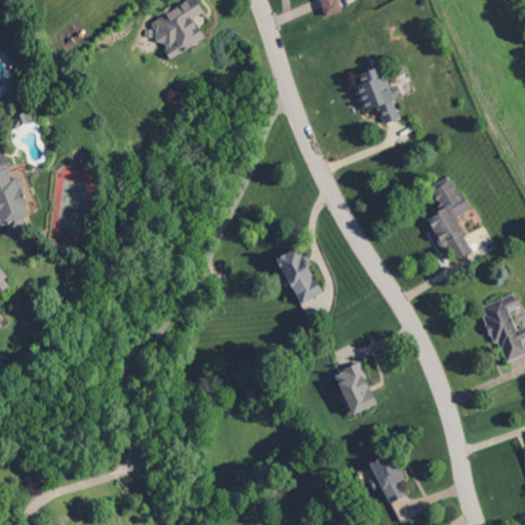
[(315,0),(322,17),(341,10),(337,0),(315,0)]
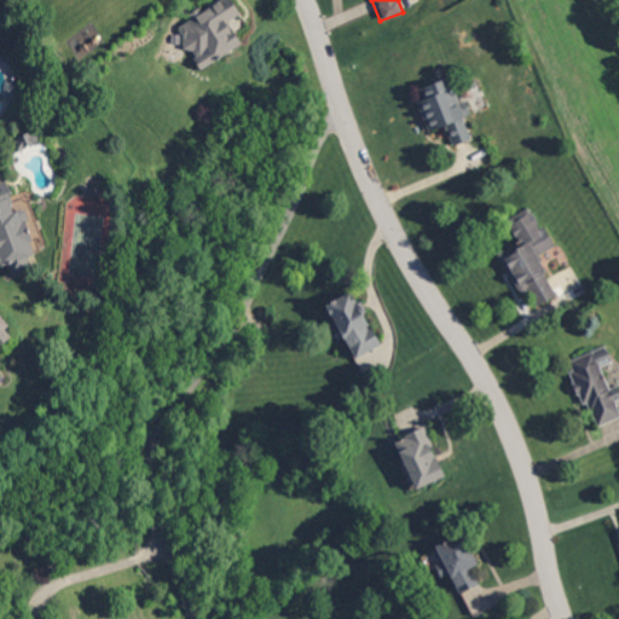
[(204,71),(197,61),(200,58),(196,52),(191,51),(186,50),(186,46),(185,46),(186,44),(186,40),(181,32),(183,30),(181,29),(194,21),(192,19),(236,50),(204,71)]
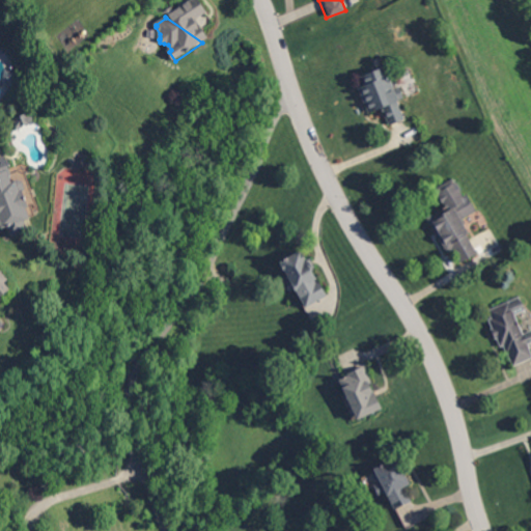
[(361,75),(364,84),(358,86),(367,113),(382,107),(388,124),(404,118),(397,100),(403,98),(399,84),(392,86),(385,65),(361,75)]
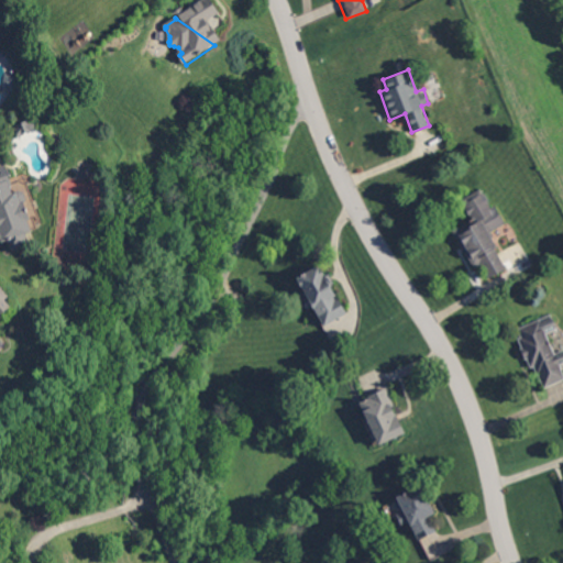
[(17,88),(6,86),(8,75),(19,77),(17,88)]
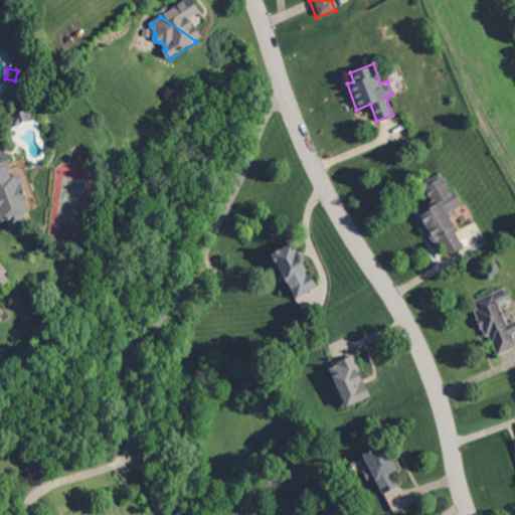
[(32,121),(27,120),(21,123),(18,126),(16,125),(13,122),(12,122),(16,117),(16,116),(15,115),(26,110),(26,112),(33,114),(33,115),(33,117),(32,119),(32,121)]
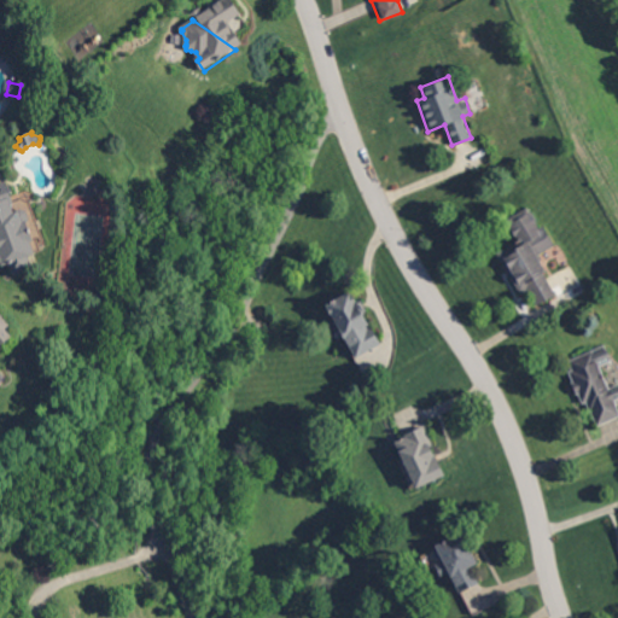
[(15,211),(19,210),(24,220),(24,222),(28,221),(34,240),(31,242),(36,252),(29,255),(29,256),(31,262),(34,267),(28,269),(15,274),(12,269),(10,263),(3,266),(1,261),(0,256),(0,184),(1,184),(4,182),(7,181),(13,197),(16,203),(12,204),(15,211)]
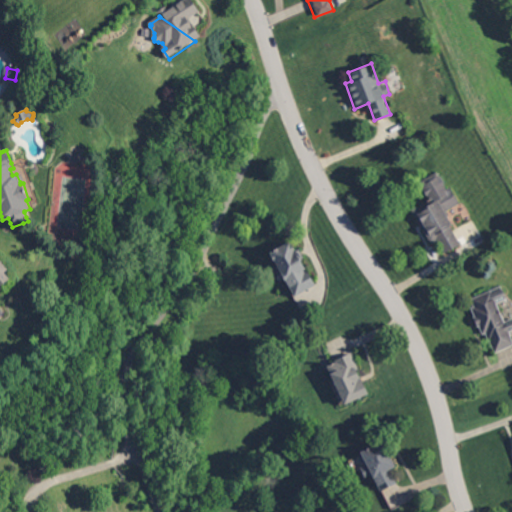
[(453,225),(452,226),(450,227),(461,244),(447,253),(438,239),(435,241),(433,243),(425,230),(421,225),(413,211),(424,204),(452,224),(453,225)]
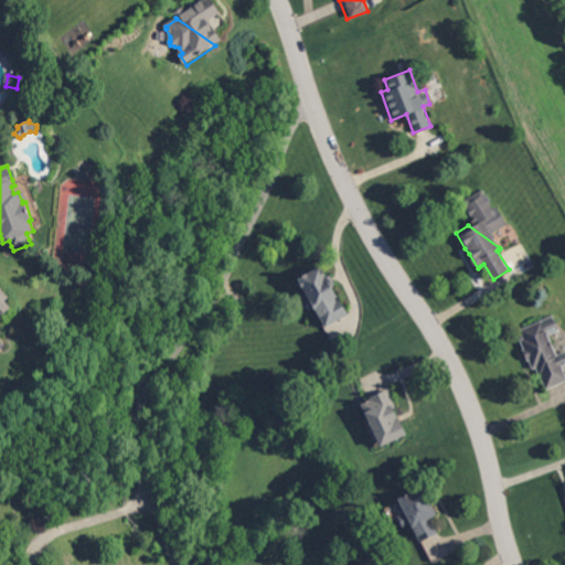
[(324,272),(326,270),(329,277),(330,277),(333,283),(332,284),(341,298),(338,299),(339,300),(341,299),(350,316),(328,328),(322,318),(323,318),(315,302),(311,302),(309,298),(308,296),(309,292),(307,288),(306,289),(301,280),(322,268),(324,272)]
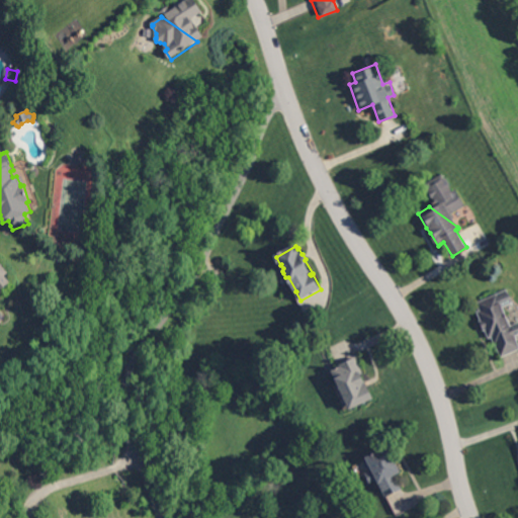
[(0,262),(4,268),(8,274),(6,276),(6,277),(9,281),(11,283),(11,284),(2,291),(0,292),(0,262)]
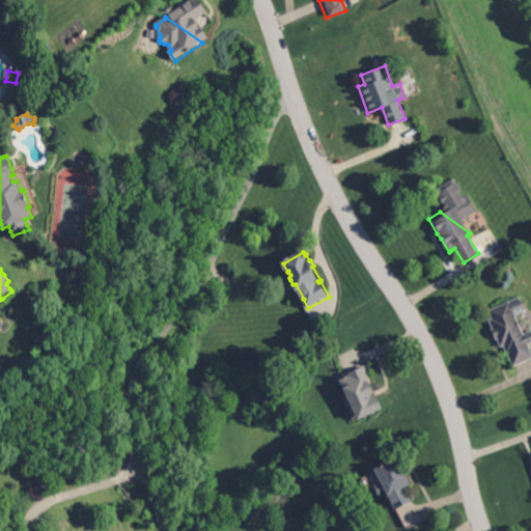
[(524,335),(525,335),(529,344),(528,344),(528,345),(530,350),(530,352),(530,358),(515,365),(514,365),(509,353),(508,354),(504,345),(502,346),(498,338),(497,339),(496,336),(495,336),(494,336),(493,334),(491,330),(493,329),(494,329),(490,320),(492,319),(493,318),(490,311),(502,306),(509,302),(520,326),(524,335)]
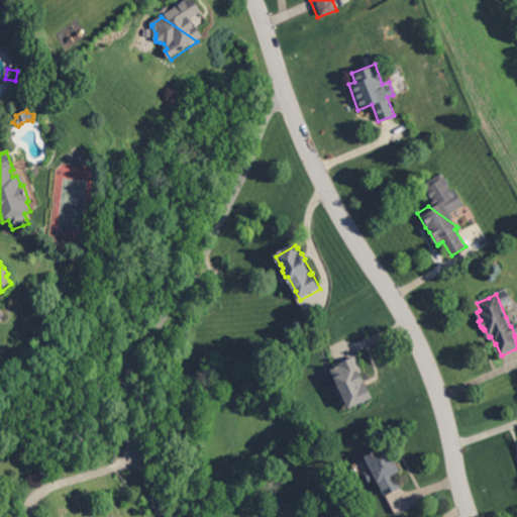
[(364,383),(365,382),(366,382),(367,383),(368,386),(373,398),(367,401),(348,409),(330,370),(339,367),(339,366),(339,365),(338,364),(339,363),(353,356),(355,355),(363,371),(362,371),(358,373),(364,383)]
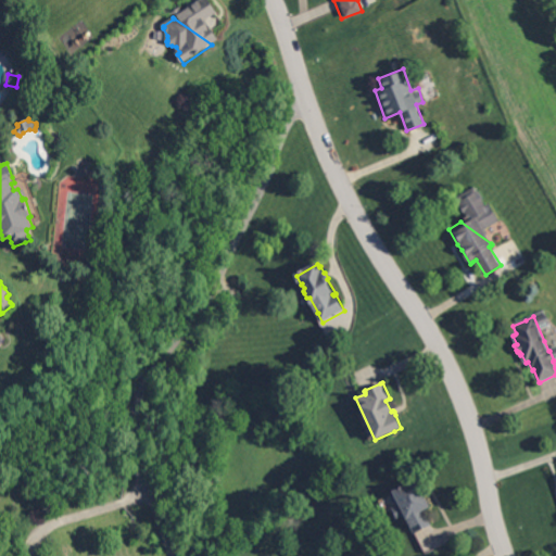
[(432,525),(429,526),(416,533),(415,533),(413,528),(411,525),(405,515),(397,518),(395,515),(395,514),(392,509),(395,507),(400,505),(395,496),(394,495),(393,492),(395,491),(417,479),(422,491),(425,495),(431,507),(425,510),(432,525)]
